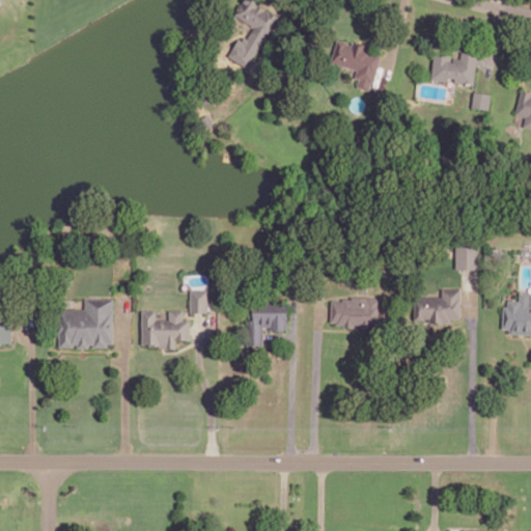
[(229,54),(247,64),(277,14),(259,3),(260,0),(243,0),(242,2),(240,2),(238,6),(238,9),(235,14),(255,25),(248,37),(245,36),(243,39),(240,37),(229,54)]
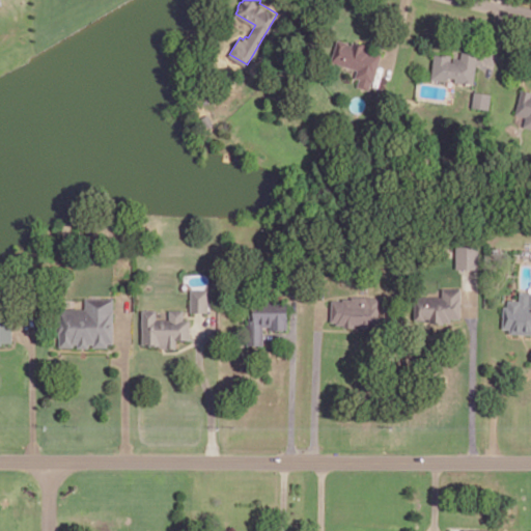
[(338,38),(331,60),(358,68),(356,76),(361,77),(359,84),(368,87),(371,77),(373,77),(381,53),(370,50),(370,49),(365,47),(366,44),(357,40),(356,42),(353,40),(352,45),(346,43),(347,42),(338,38)]
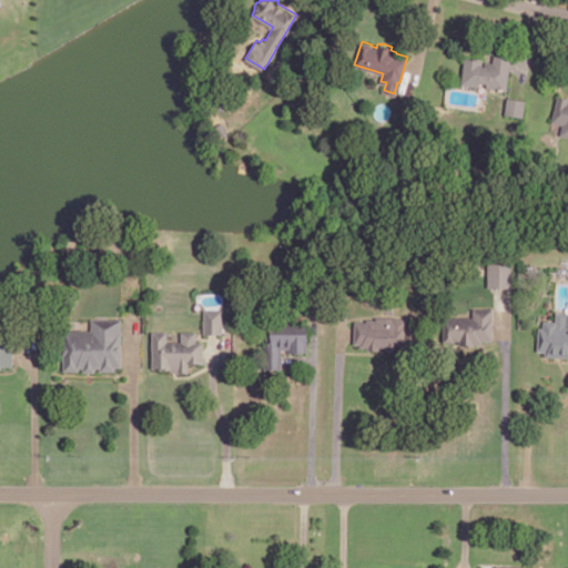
[(465,57),(462,83),(479,85),(479,81),(487,82),(487,85),(506,88),(510,57),(495,54),(494,62),(485,61),(485,64),(482,64),(483,58),(474,57),(474,58),(465,57)]
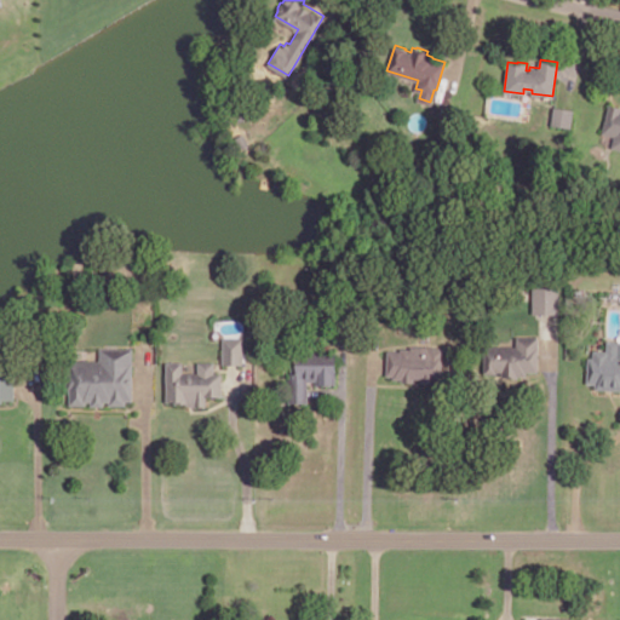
[(619,104),(609,103),(602,132),(615,136),(613,147),(619,148),(619,104)]
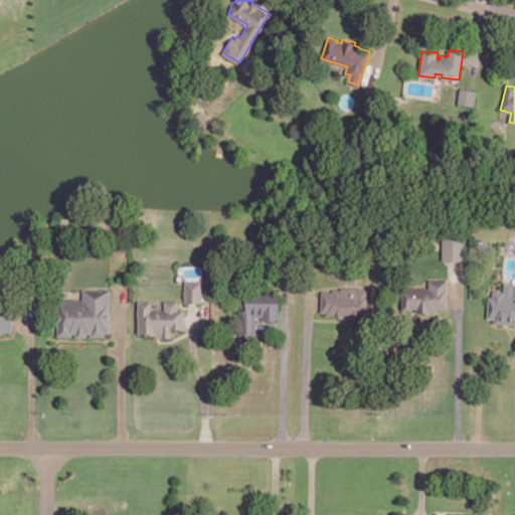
[(461,88),(459,103),(474,105),(476,90),(461,88)]
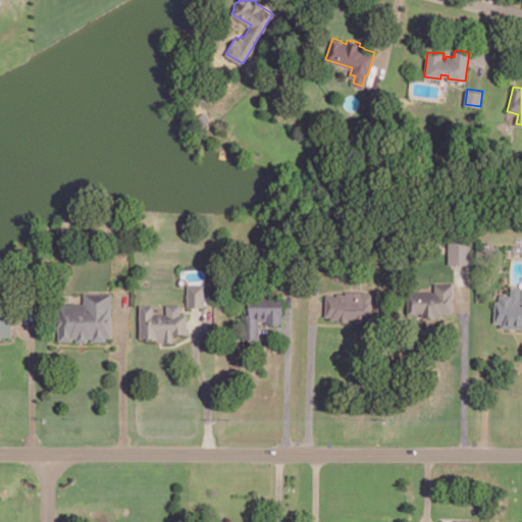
[(198,114),(203,123),(209,120),(204,111),(198,114)]
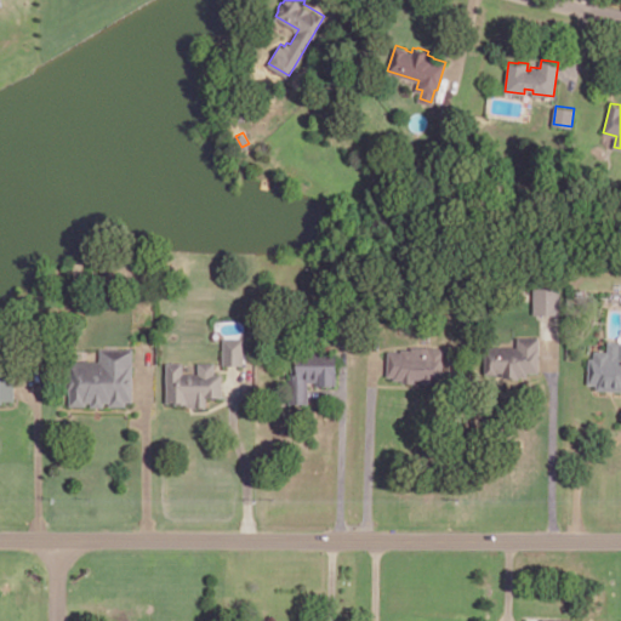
[(535,313),(558,312),(558,288),(535,288),(535,313)]
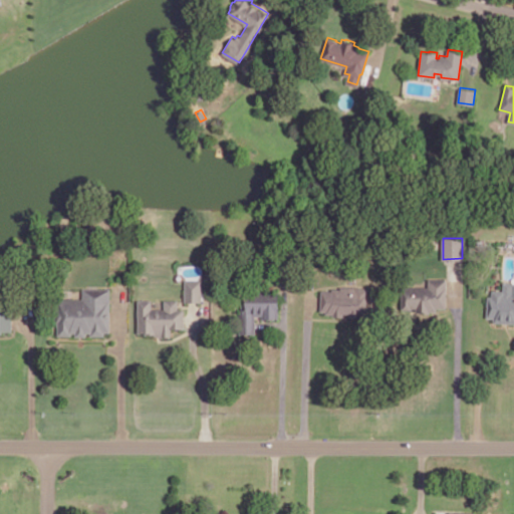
[(402,286),(402,308),(416,308),(416,310),(436,309),(436,307),(446,307),(446,278),(429,278),(429,286),(402,286)]
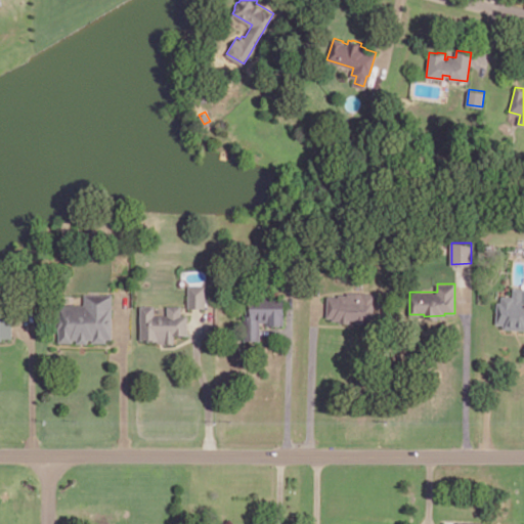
[(187,306),(205,307),(206,285),(188,285),(187,306)]
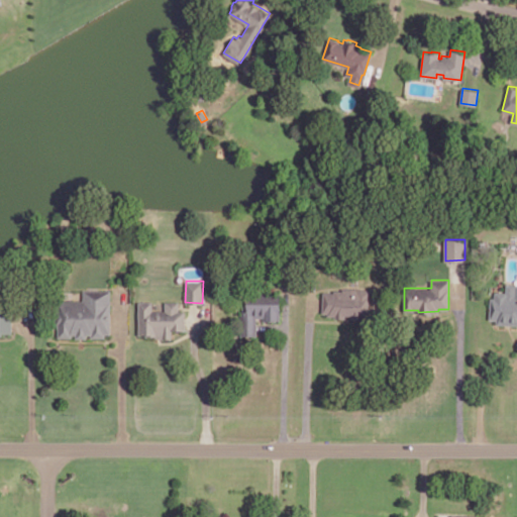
[(507,284),(516,284),(516,323),(497,323),(497,318),(491,317),(492,298),(495,298),(496,291),(506,292),(507,284)]
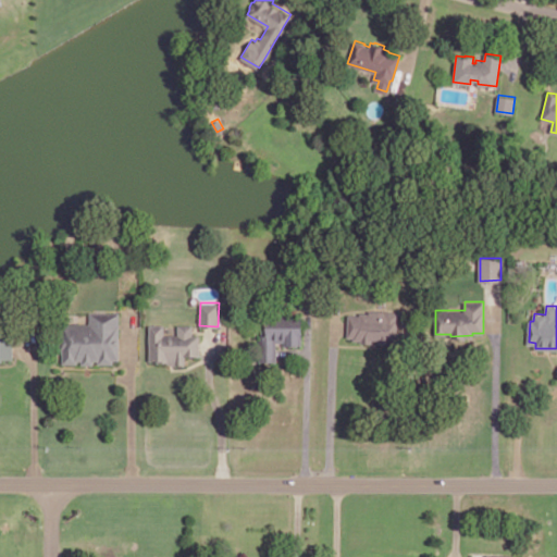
[(348,313),(348,335),(354,335),(354,338),(361,338),(361,342),(371,342),(371,337),(378,338),(378,342),(390,343),(391,337),(397,338),(398,310),(368,309),(368,312),(359,311),(359,314),(348,313)]
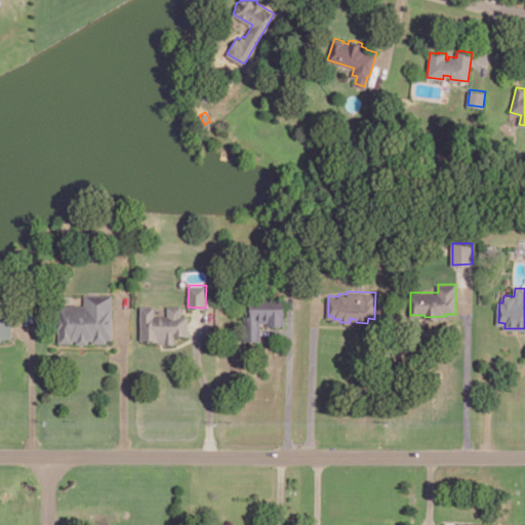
[(59,305),(59,315),(56,315),(56,329),(58,329),(58,341),(72,341),(72,338),(77,338),(77,341),(86,341),(86,337),(93,337),(93,341),(106,341),(106,336),(112,336),(112,294),(85,294),(84,305),(59,305)]
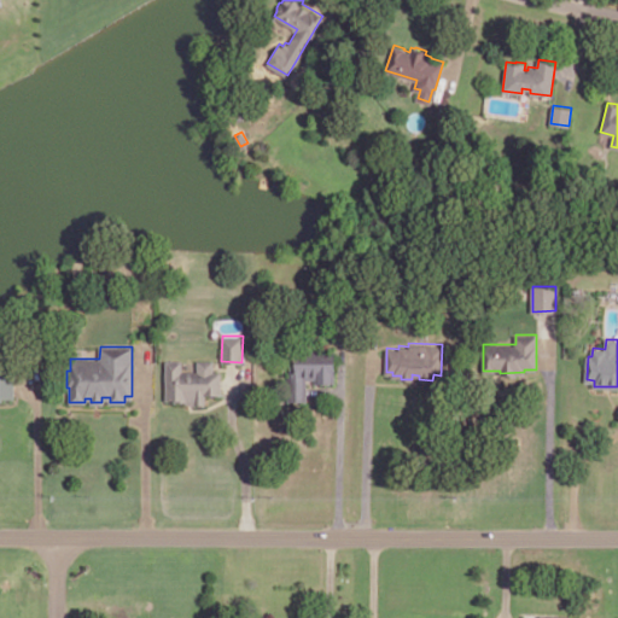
[(295,350),(295,371),(289,371),(289,401),(307,401),(307,378),(315,378),(315,382),(333,382),(333,350),(295,350)]
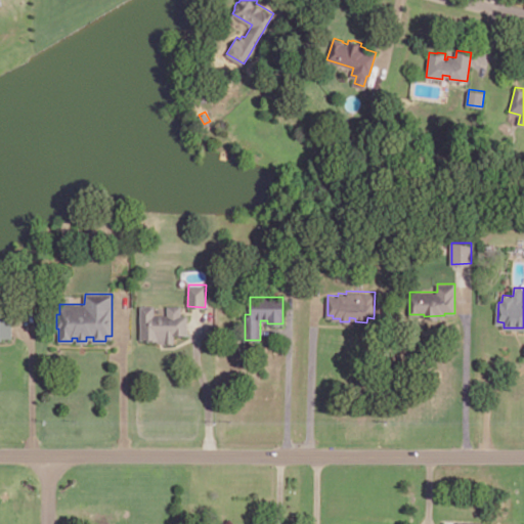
[(0,305),(0,340),(1,340),(1,336),(11,336),(11,305),(0,305)]
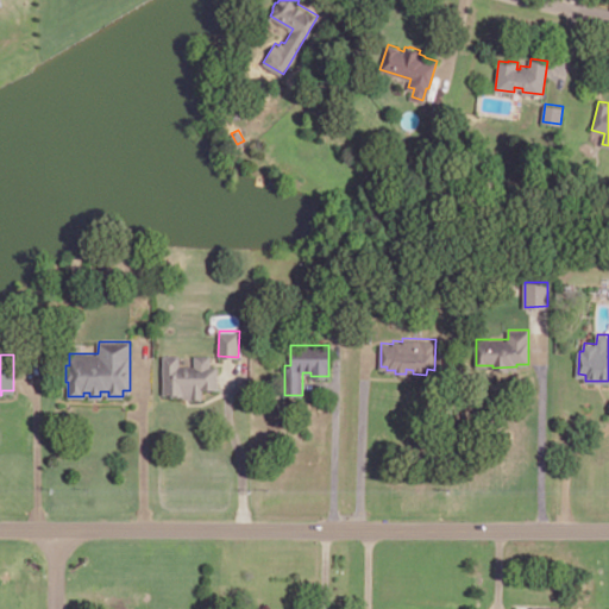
[(163,356),(163,393),(173,393),(173,395),(182,395),(182,397),(188,397),(192,397),(193,399),(202,399),(202,387),(217,388),(217,366),(209,366),(209,356),(195,356),(195,366),(177,366),(177,356),(163,356)]
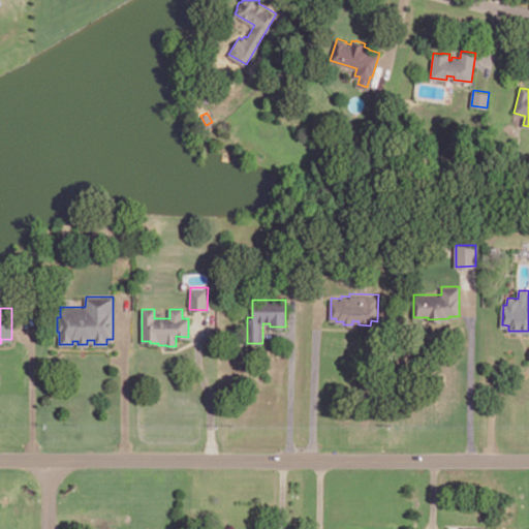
All buildings are outlined.
